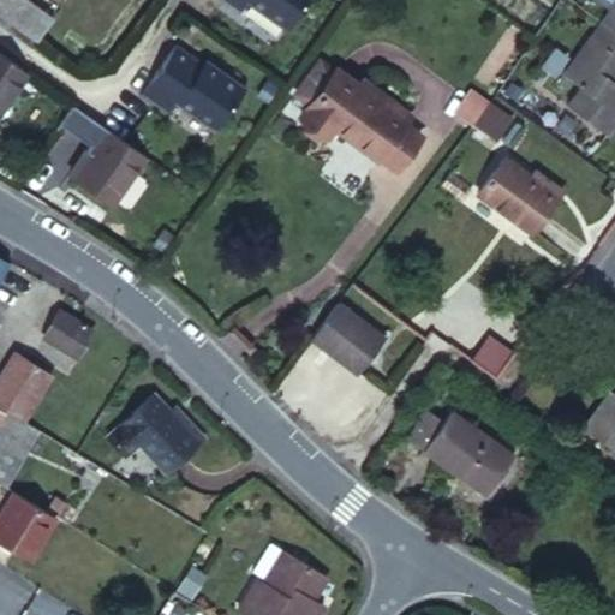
[(57,16),(33,0),(0,0),(0,16),(39,42),(57,16)]
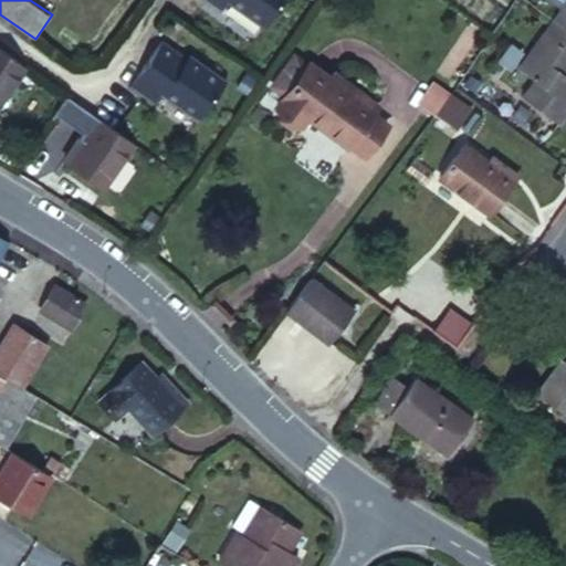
[(210,0),(222,9),(229,1),(274,31),(287,0),(210,0)]
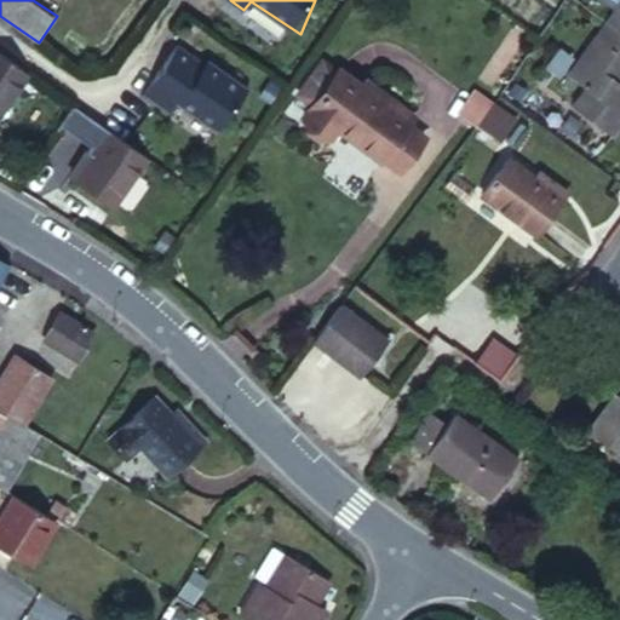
[(619,0),(613,0),(598,22),(619,38),(619,0)]
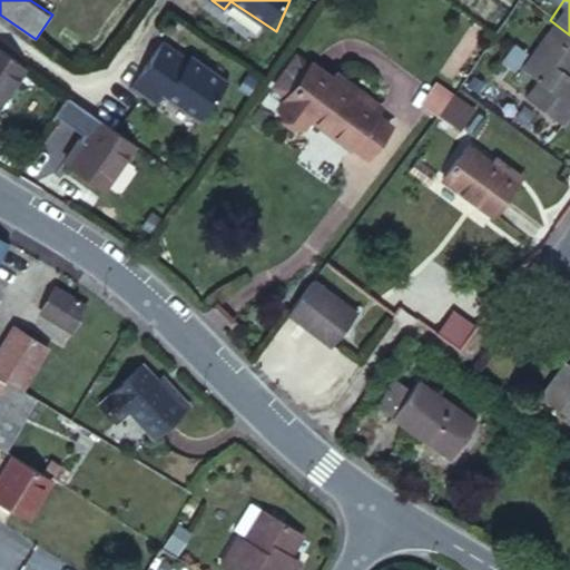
[(569,35),(550,20),(538,36),(569,58),(569,35)]
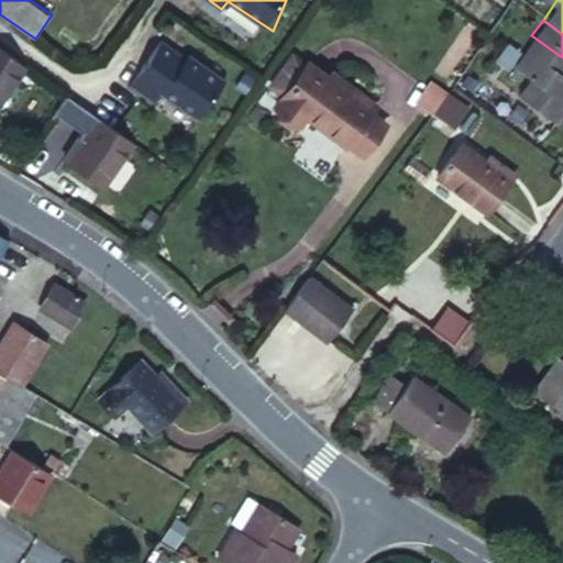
[(562,57),(531,35),(507,68),(526,81),(515,96),(553,123),(562,110),(562,86),(555,81),(562,69),(562,57)]
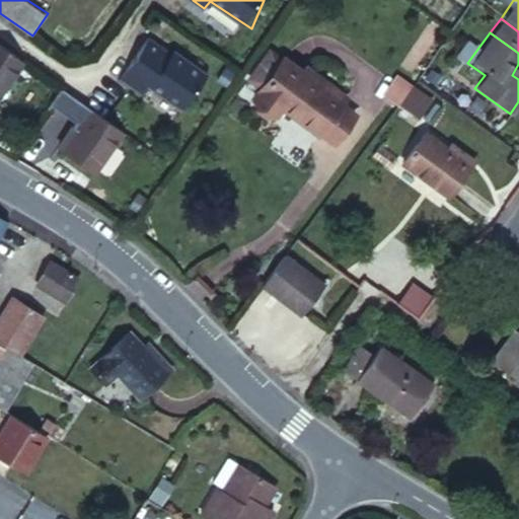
[(121,77),(139,96),(151,88),(188,116),(209,71),(175,50),(170,52),(149,38),(121,77)]
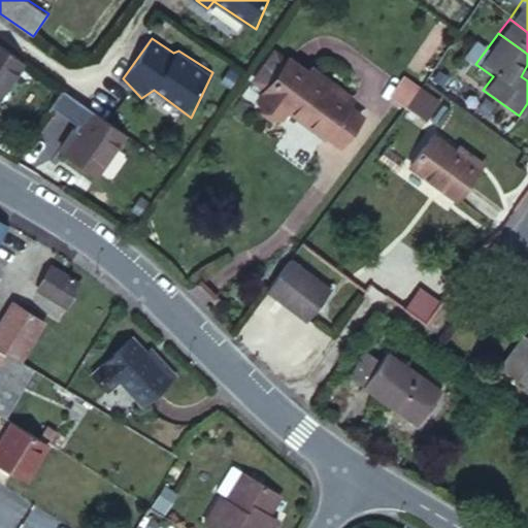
[(0,96),(26,63),(0,44),(0,96)]
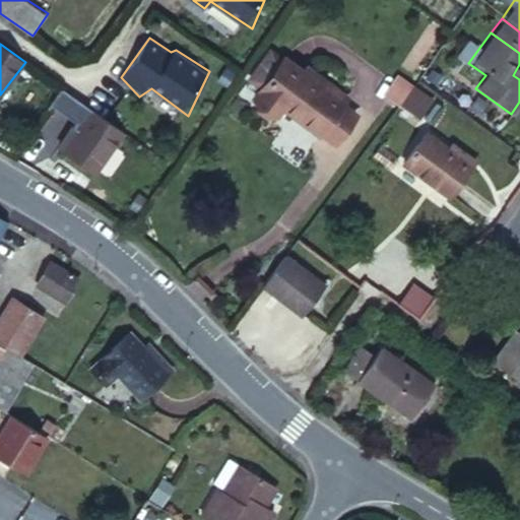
[(285,61),(255,101),(275,117),(282,109),(317,135),(319,132),(339,104),(341,101),(304,74),(285,61)]
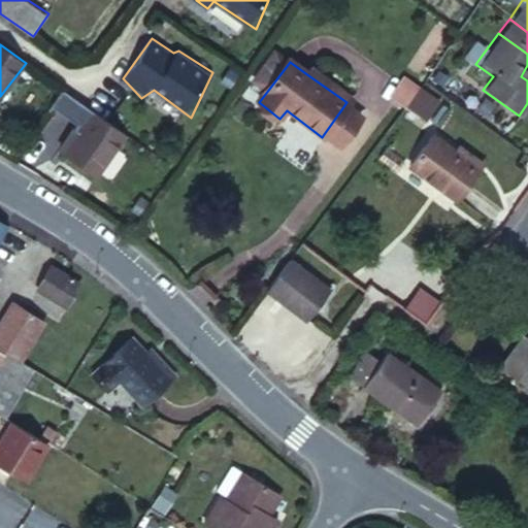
[(312,69),(308,75),(347,102),(352,96),(312,69)]
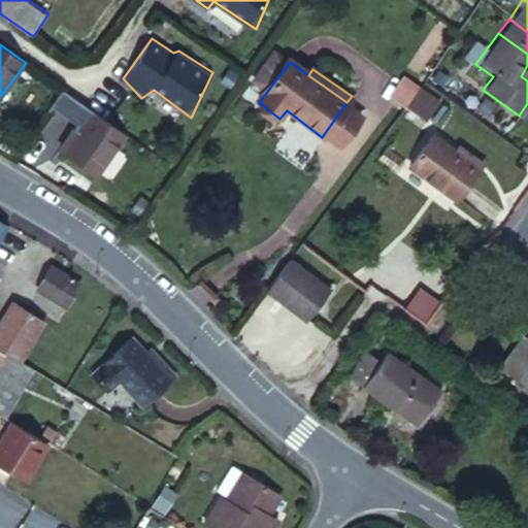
[(397,80),(389,93),(400,101),(409,90),(397,80)]
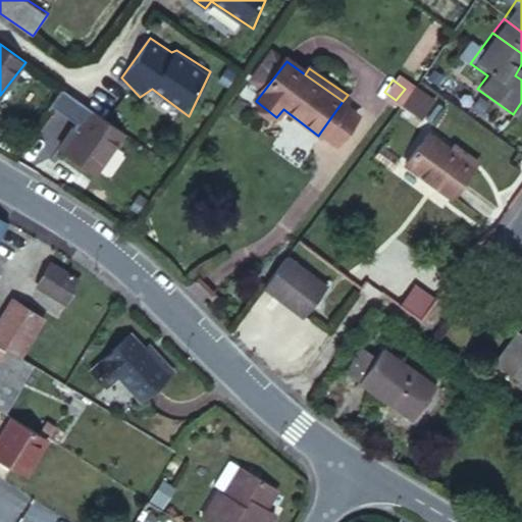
[(396,100),(408,110),(416,97),(405,89),(396,100)]
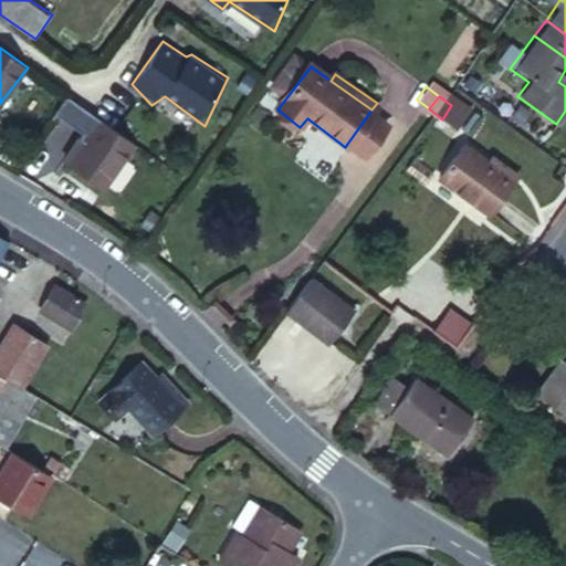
[(385,123),(369,113),(347,144),(363,155),(385,123)]
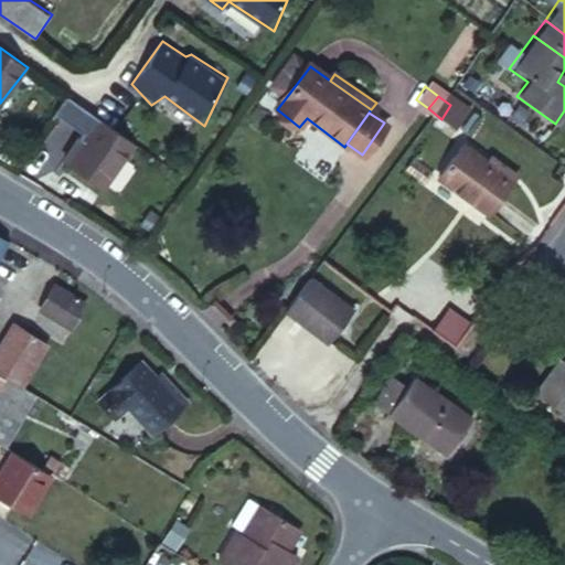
[(136,146),(102,120),(85,145),(68,164),(104,190),(136,146)]
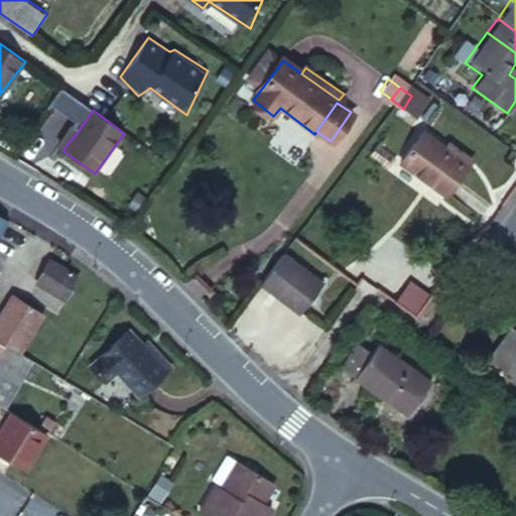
[(62,150),(78,132),(73,128),(58,147),(62,150)]
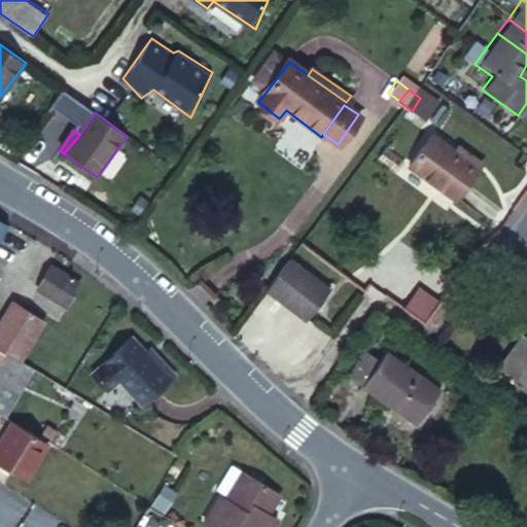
[(429,134),(408,164),(456,202),(478,172),(455,153),(429,134)]
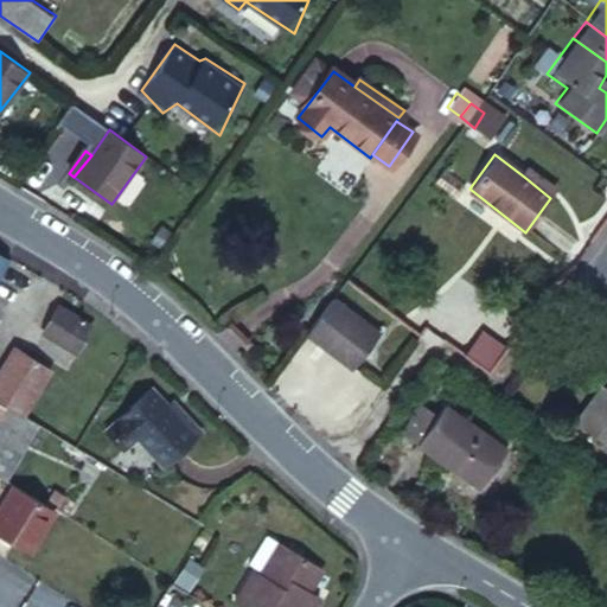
[(529,170),(524,177),(550,198),(556,191),(529,170)]
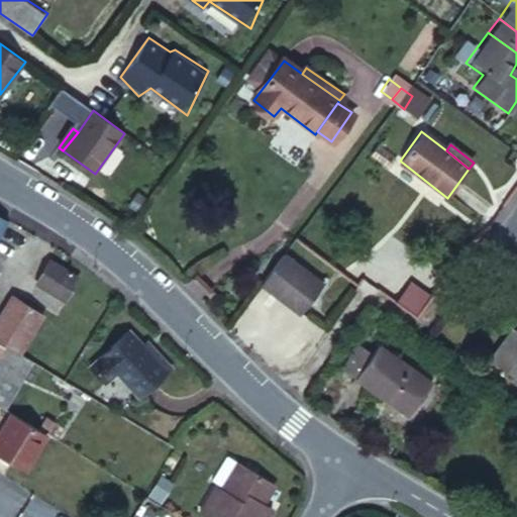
[(3,230),(0,235),(0,247),(9,233),(3,230)]
